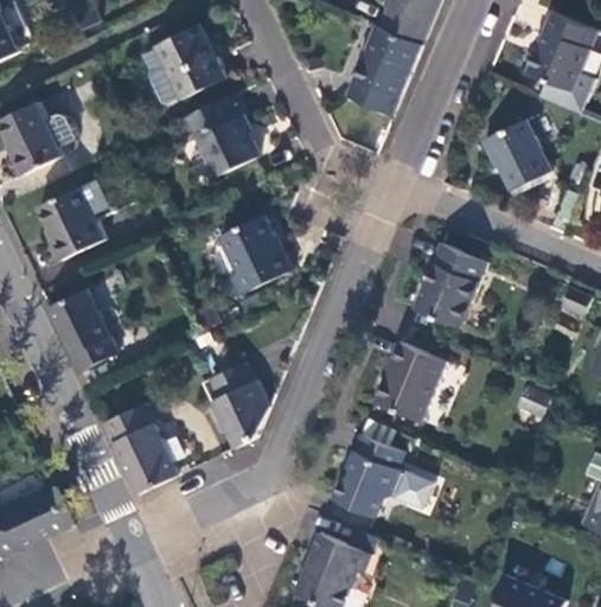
[(0,59),(17,51),(16,46),(29,40),(10,0),(8,0),(0,4),(0,59)]
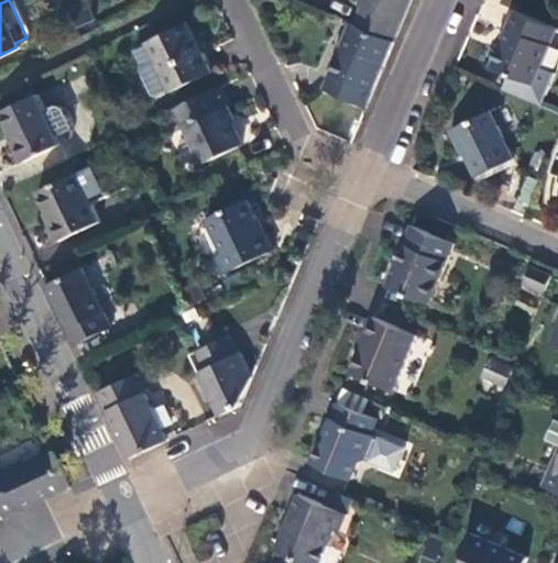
[(350,24),(389,41),(406,0),(354,0),(353,4),(358,6),(350,24)]
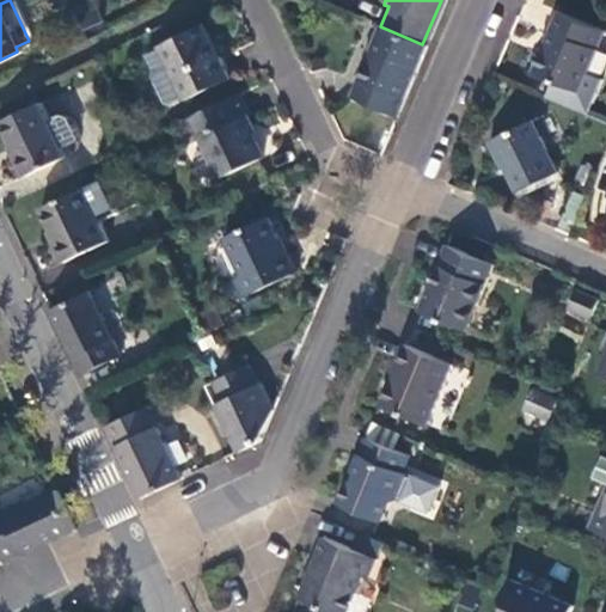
[(583,73),(601,31),(554,11),(546,29),(549,30),(544,42),(542,41),(528,71),(550,79),(542,97),(585,115),(600,79),(583,73)]
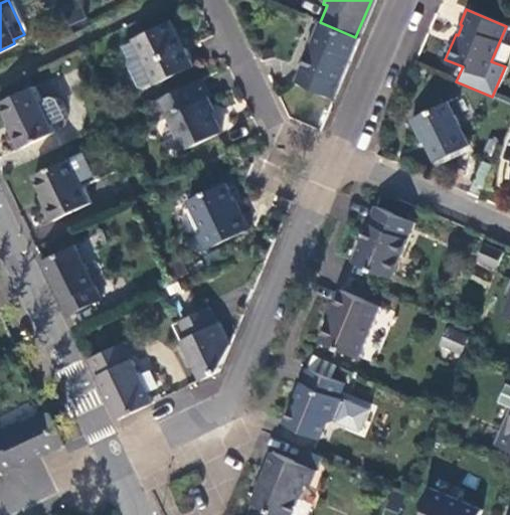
[(330,97),(355,37),(320,22),(317,21),(291,80),(330,97)]
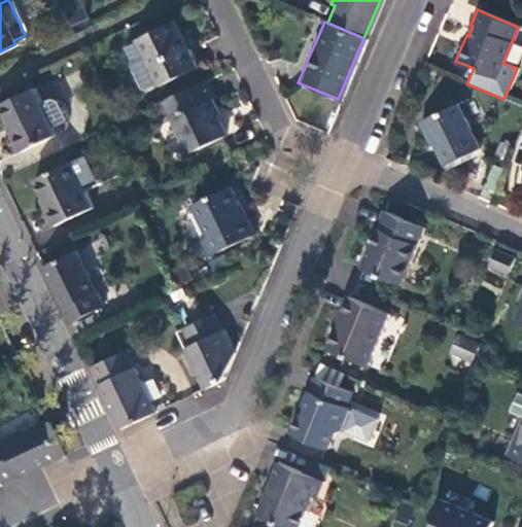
[(155,85),(196,66),(186,48),(182,50),(169,23),(133,39),(134,41),(155,83),(155,85)]
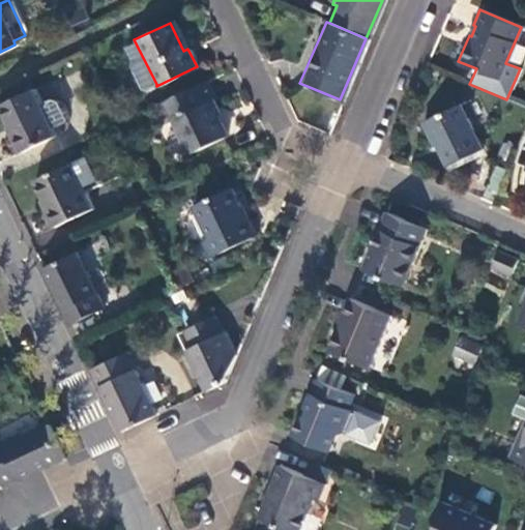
[(156,84),(135,41),(124,47),(132,60),(130,64),(142,87),(146,89),(156,84)]
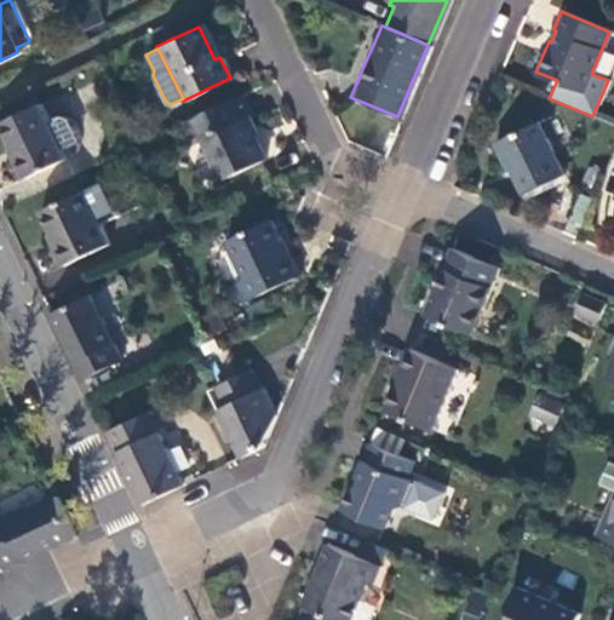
[(248,118),(237,95),(183,121),(194,143),(200,139),(218,181),(262,159),(244,120),(248,118)]
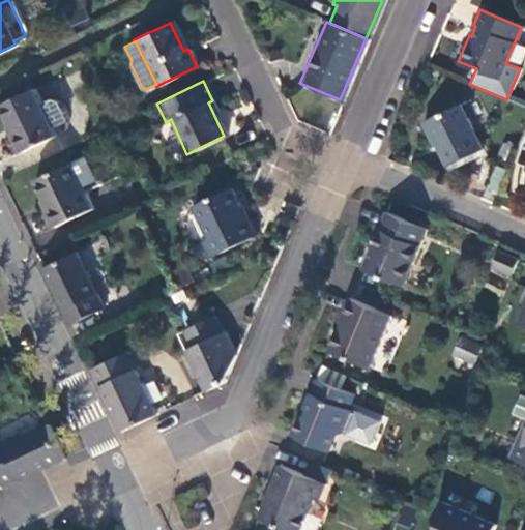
[(32,89),(0,104),(0,114),(19,152),(34,145),(51,136),(54,135),(57,133),(58,130),(60,128),(61,124),(62,121),(63,117),(64,114),(63,112),(62,110),(61,106),(57,102),(52,99),(47,98),(45,98),(40,99),(37,100),(32,89)]
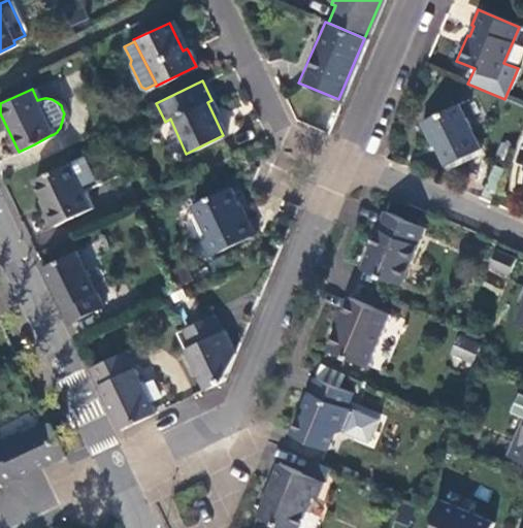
[(453,101),(417,120),(430,143),(431,142),(443,163),(477,145),(453,101)]
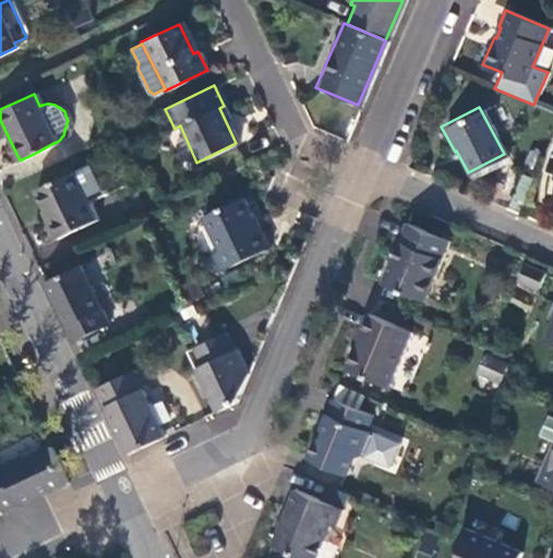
[(72,170),(34,189),(48,219),(46,220),(55,239),(95,219),(72,170)]
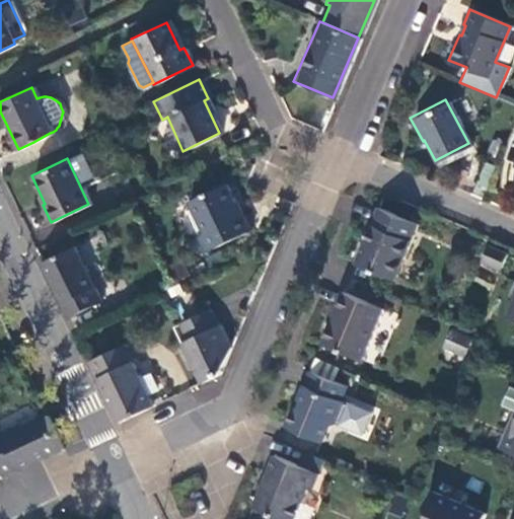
[(223,183),(186,201),(200,233),(192,236),(199,253),(248,229),(240,214),(238,215),(223,183)]
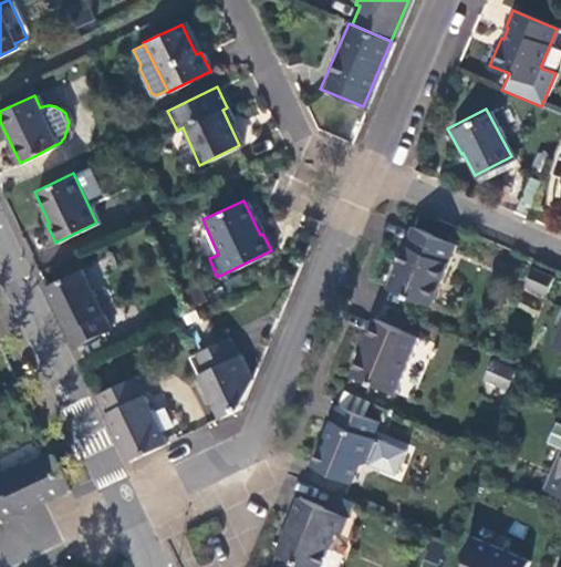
[(453,244),(409,225),(383,287),(427,306),(453,244)]
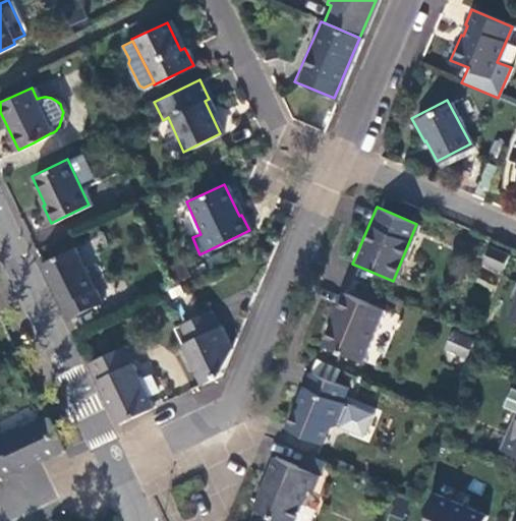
[(73,247),(39,265),(65,320),(101,302),(73,247)]
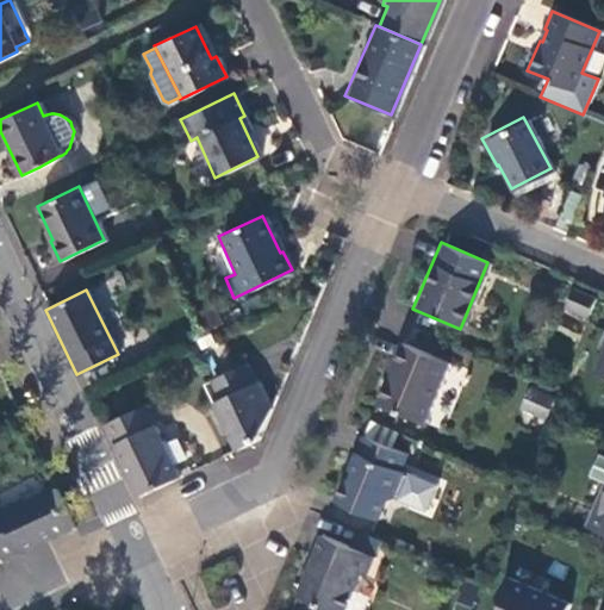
[(591,298),(572,290),(565,307),(584,315),(591,298)]
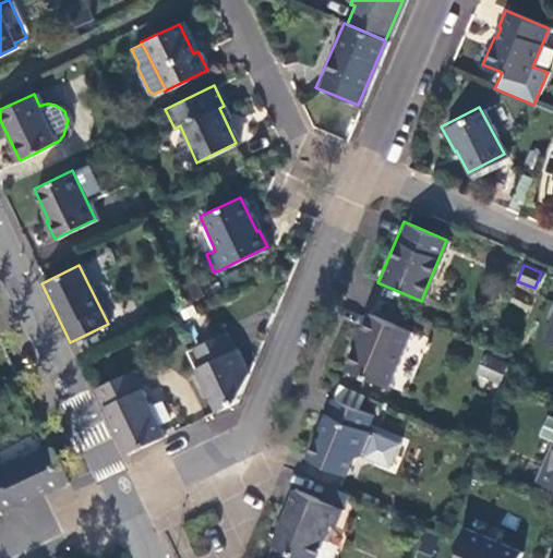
[(409,330),(365,312),(343,366),(385,385),(409,330)]
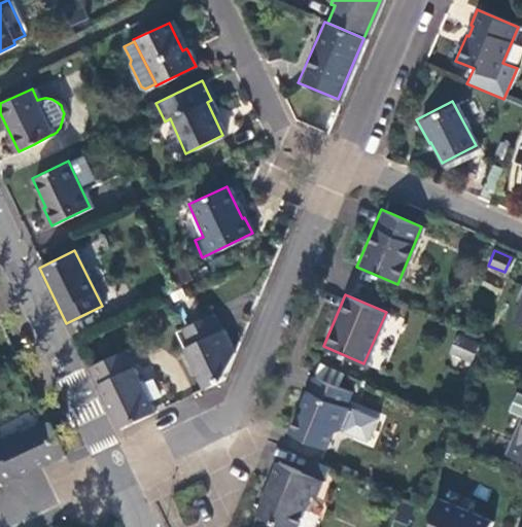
[(521,296),(512,321),(521,325),(521,296)]
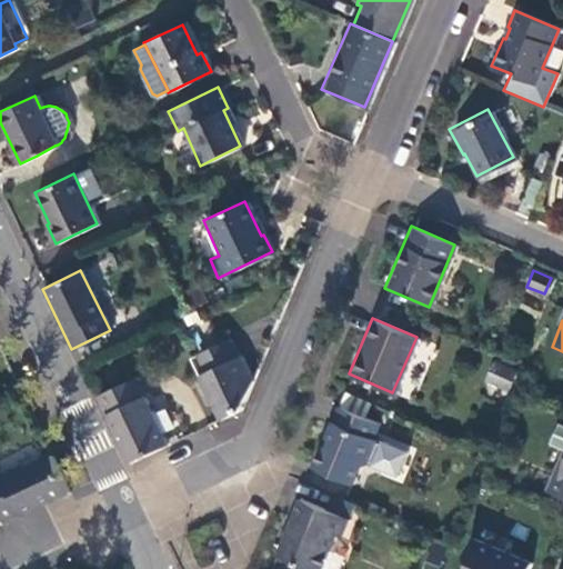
[(195,376),(217,420),(238,410),(250,379),(239,355),(235,356),(228,338),(195,353),(203,372),(195,376)]
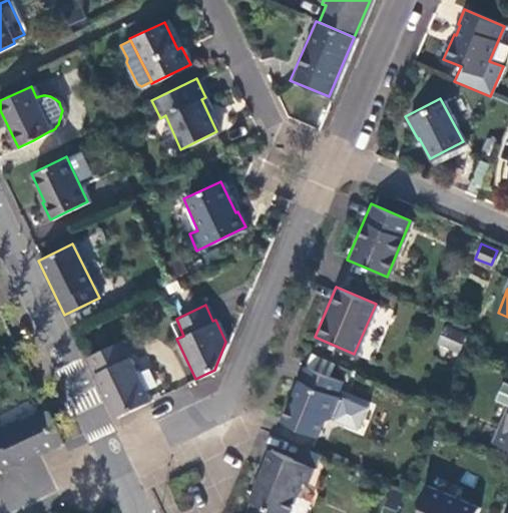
[(451,359),(461,335),(441,326),(430,350),(451,359)]
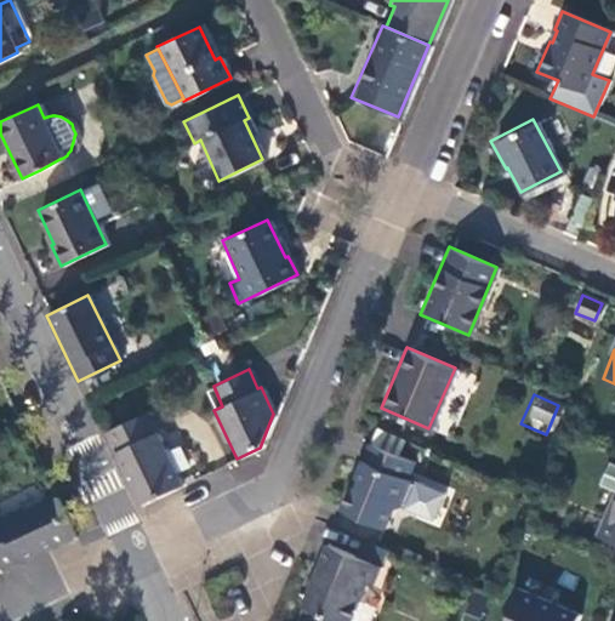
[(146,411),(102,431),(137,506),(181,485),(146,411)]
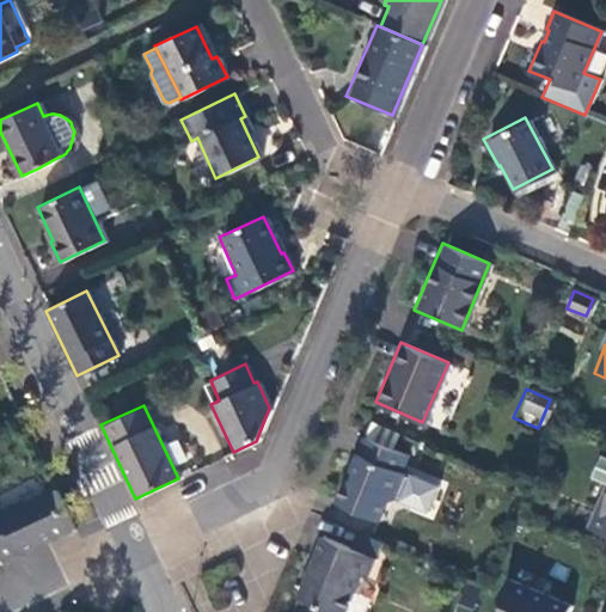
[(361,438),(350,460),(355,463),(348,481),(343,478),(334,503),(375,520),(384,499),(392,496),(402,473),(398,472),(405,457),(361,438)]
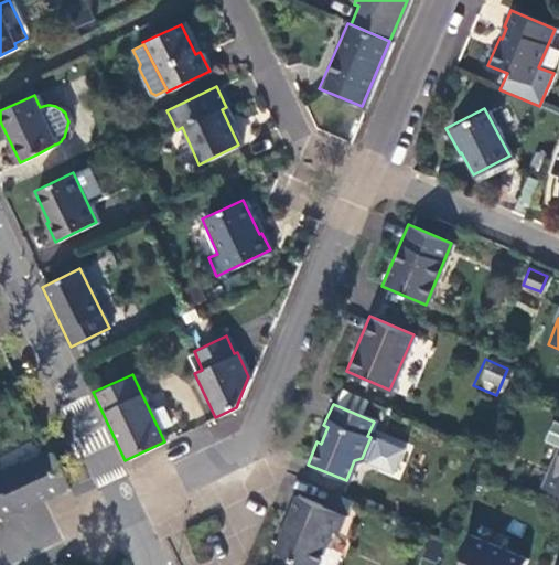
[(558,450),(556,449),(539,489),(558,497),(558,450)]
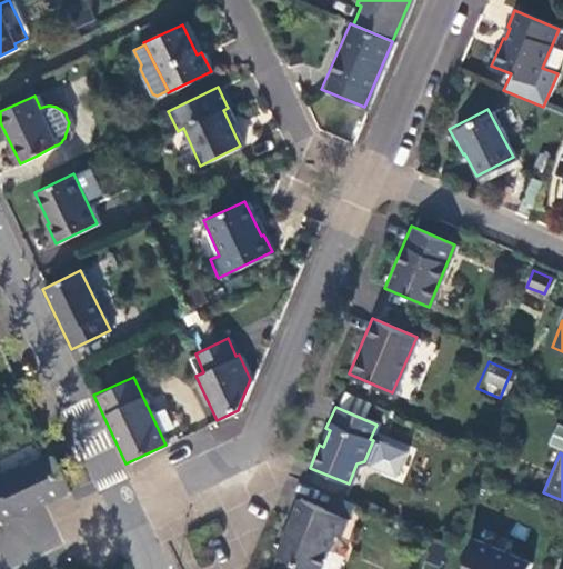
[(0,520),(1,522),(66,491),(47,453),(22,466),(21,463),(0,473),(0,520)]
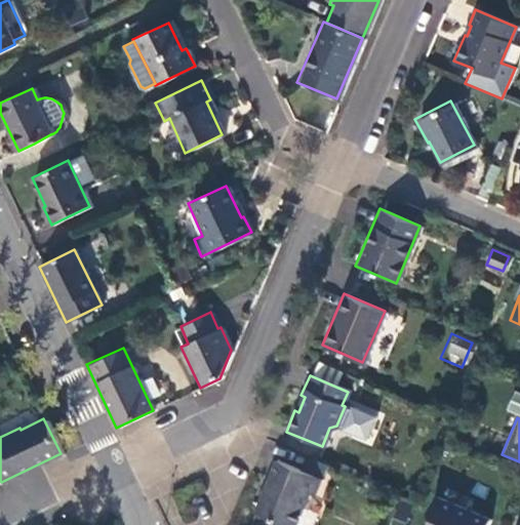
[(319,479),(274,459),(252,512),(284,524),(294,524),(309,493),(313,495),(319,479)]
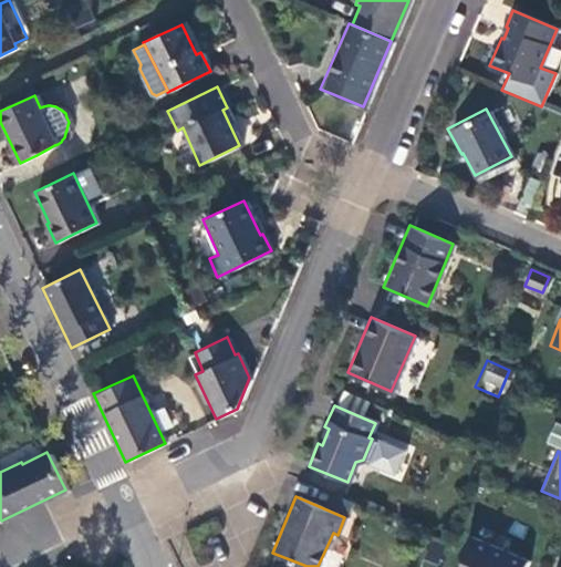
[(522,566),(525,563),(467,538),(459,555),(461,563),(459,566),(522,566)]
